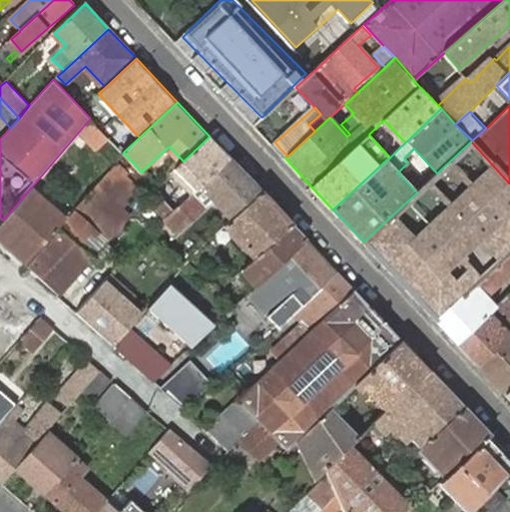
[(92,119),(80,133),(97,151),(110,139),(92,119)]
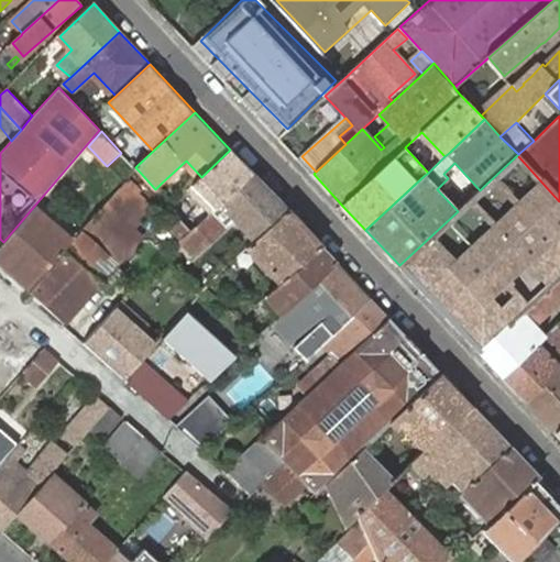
[(428,173),(445,156),(421,132),(405,147),(428,173)]
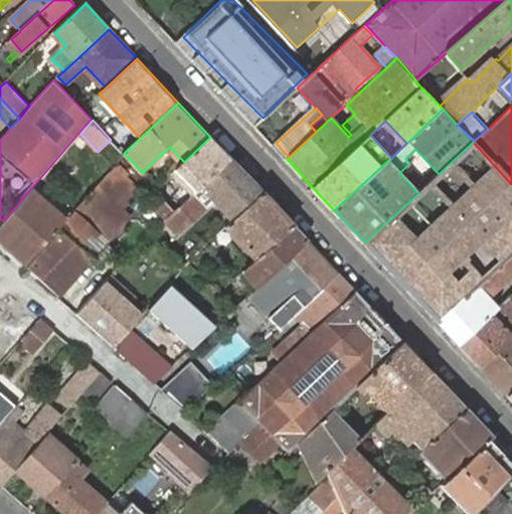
[(231,159),(210,137),(184,162),(178,167),(199,189),(203,185),(231,159)]
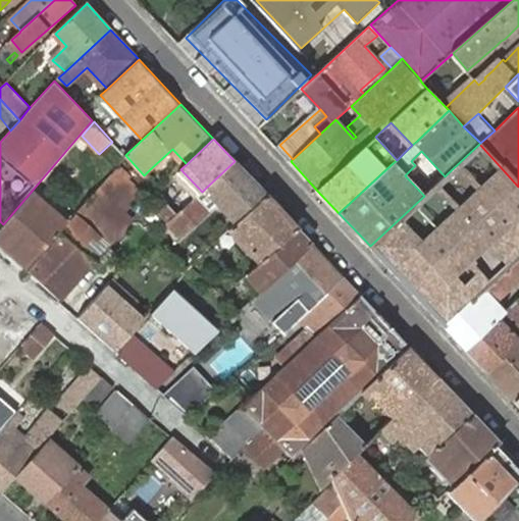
[(518,187),(479,144),(448,173),(445,176),(424,196),(370,246),(446,326),(518,258),(518,187)]
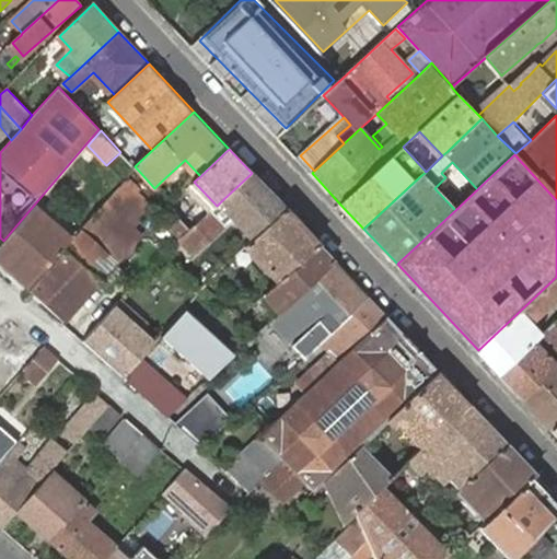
[(286,209),(252,173),(221,201),(250,234),(245,239),(251,243),(254,240),(286,209)]
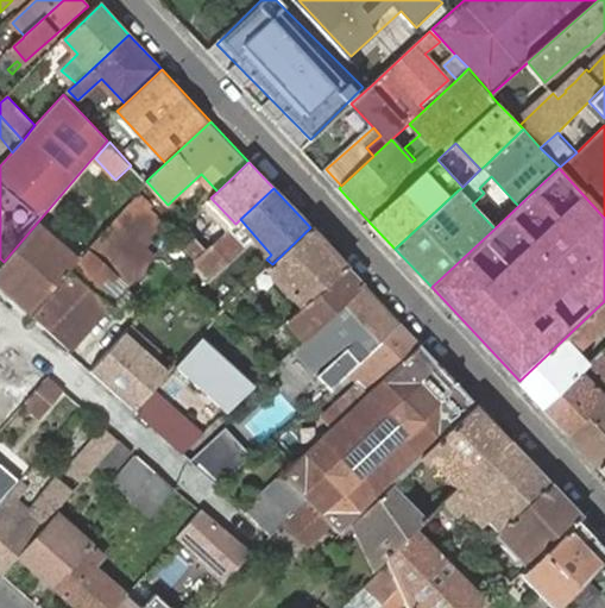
[(73,273),(33,318),(70,350),(111,305),(89,288),(95,282),(99,286),(111,273),(95,259),(99,256),(123,277),(147,249),(162,232),(131,205),(117,221),(73,273)]
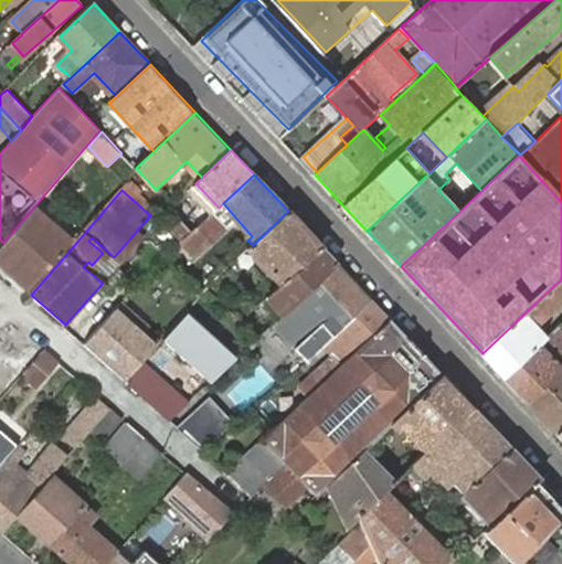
[(74,240),(38,208),(6,245),(4,244),(0,248),(0,263),(31,290),(74,240)]
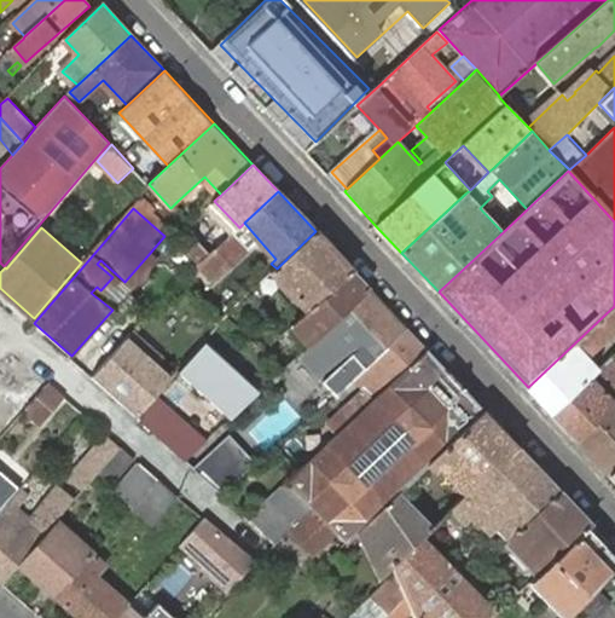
[(353,270),(315,231),(280,265),(277,269),(271,273),(308,312),(353,270)]
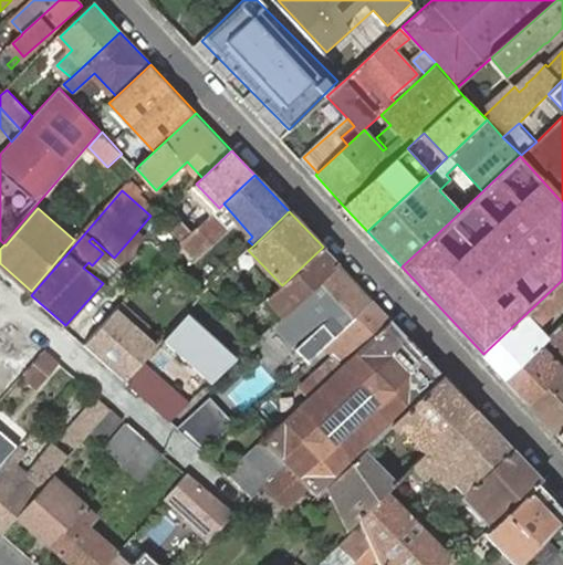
[(194,231),(179,216),(167,227),(159,233),(173,247),(177,251),(184,244),(197,258),(228,229),(215,212),(194,231)]
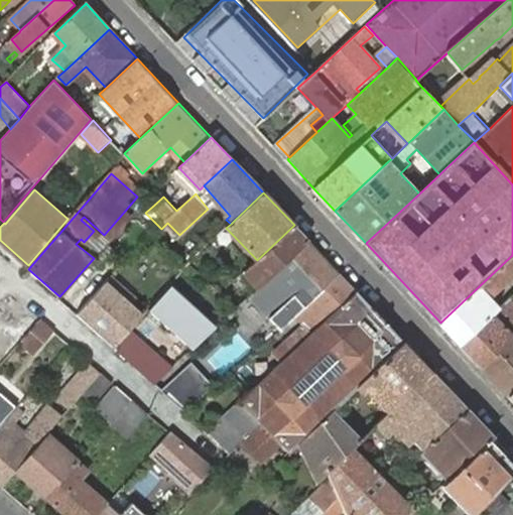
[(132,218),(125,211),(104,235),(84,217),(81,220),(94,231),(84,242),(81,239),(76,244),(94,258),(101,265),(117,245),(111,241),(132,218)]
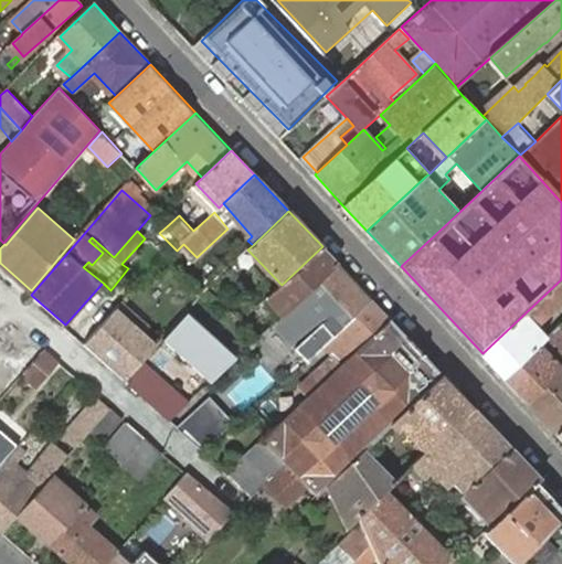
[(338,264),(322,246),(282,285),(277,288),(268,297),(284,316),(289,309),(338,264)]
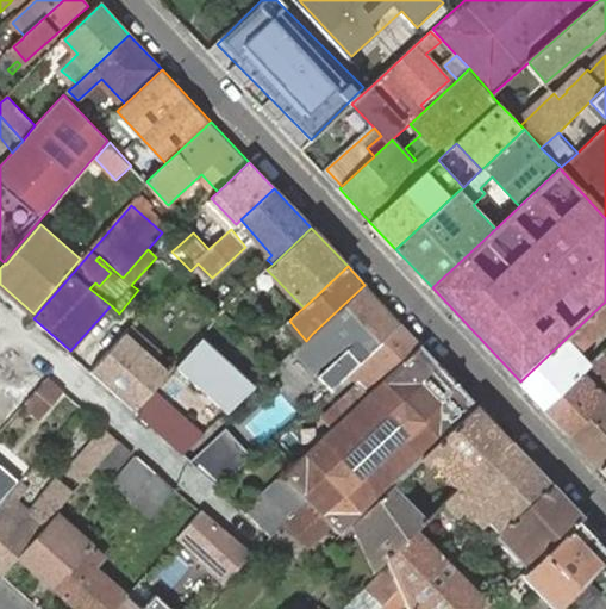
[(350,372),(400,323),(364,285),(312,334),(306,341),(303,343),(294,352),(332,390),(350,372)]
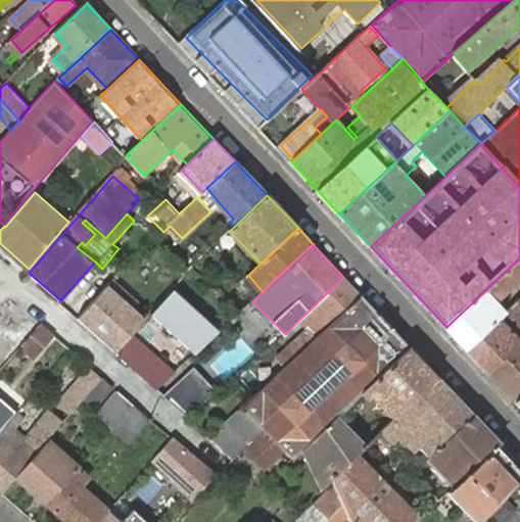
[(186,273),(202,255),(191,245),(175,262),(186,273)]
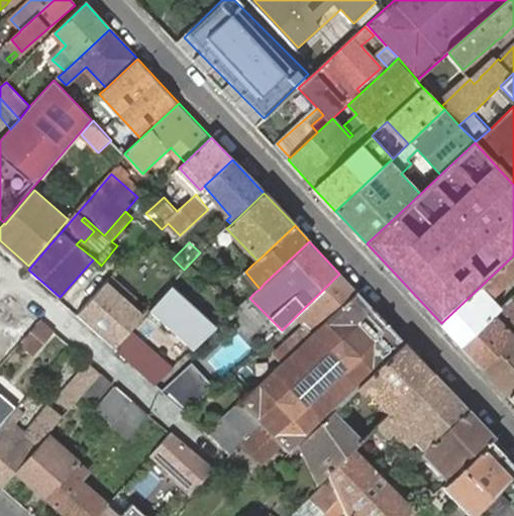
[(441,323),(461,344),(493,316),(498,311),(501,309),(491,298),(513,277),(513,255),(441,323)]
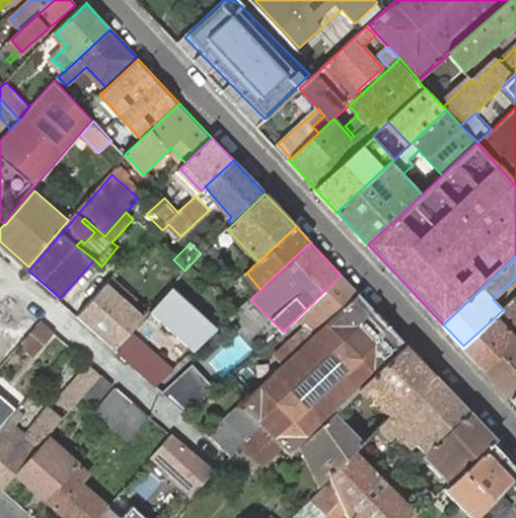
[(359,293),(341,275),(298,316),(301,320),(306,325),(301,331),(277,354),(281,358),(286,363),(359,293)]
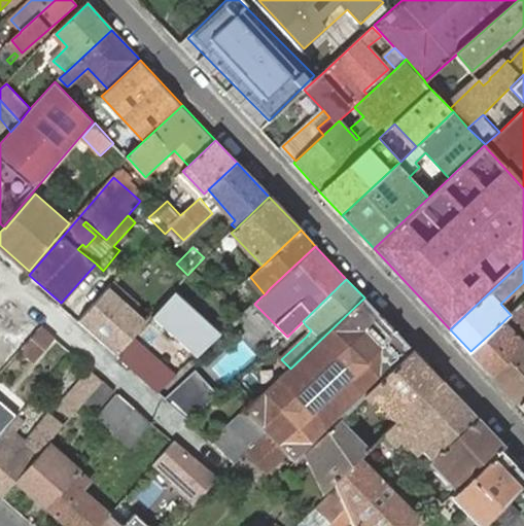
[(152,315),(152,316),(197,357),(225,330),(178,287),(152,315)]
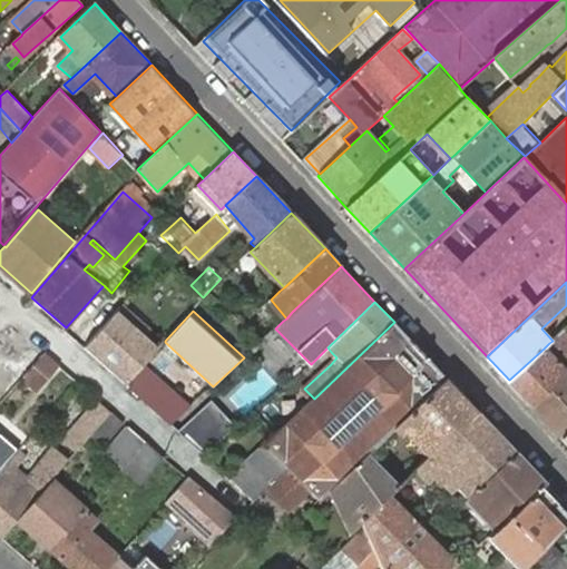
[(129,381),(144,365),(157,351),(116,313),(87,345),(128,382),(129,381)]
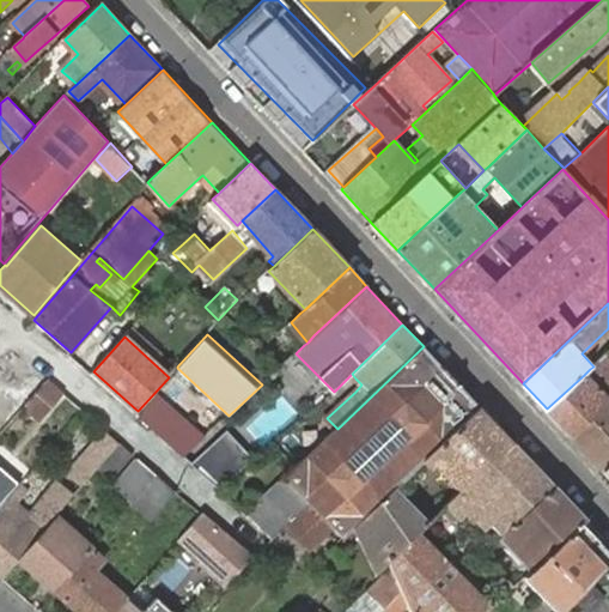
[(451,376),(424,346),(338,429),(287,476),(311,502),(336,528),(345,537),(355,526),(396,488),(402,482),(416,467),(421,464),(433,452),(481,406),(451,376)]
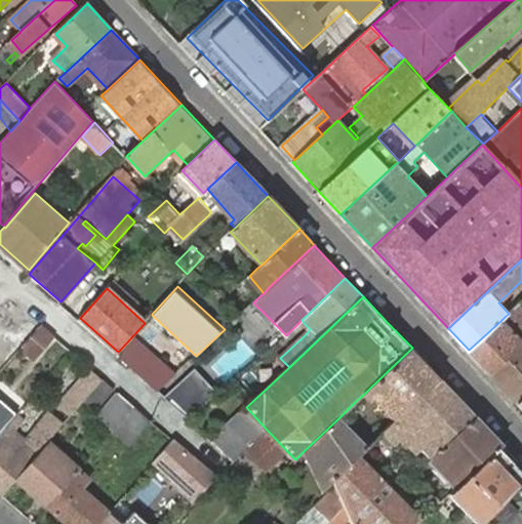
[(6,307),(35,333),(42,324),(14,299),(6,307)]
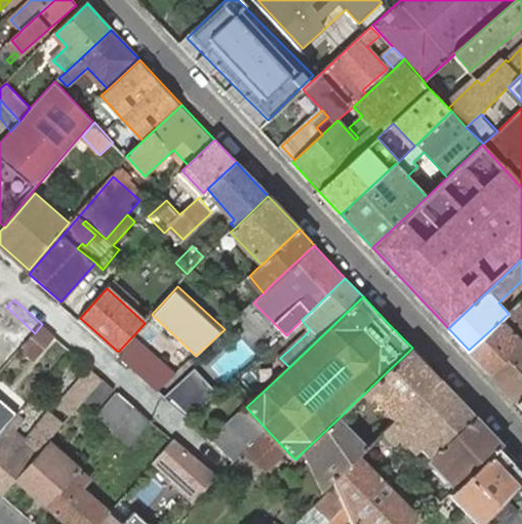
[(469,350),(490,373),(521,345),(521,305),(519,303),(509,314),(506,316),(500,321),(469,350)]
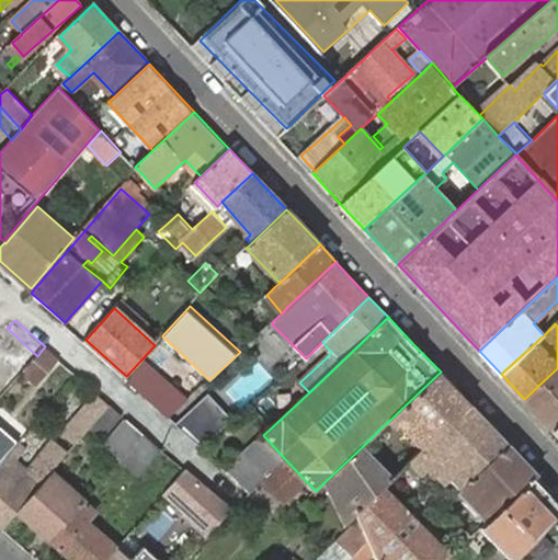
[(0,396),(2,398),(24,372),(24,370),(0,350),(7,341),(0,334),(0,396)]
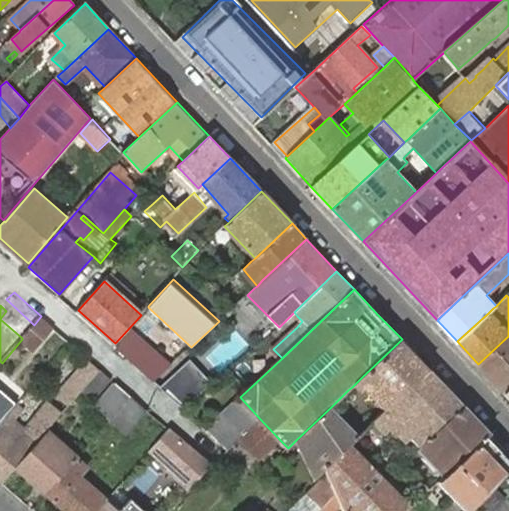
[(0,319),(22,338),(29,331),(6,311),(0,319)]
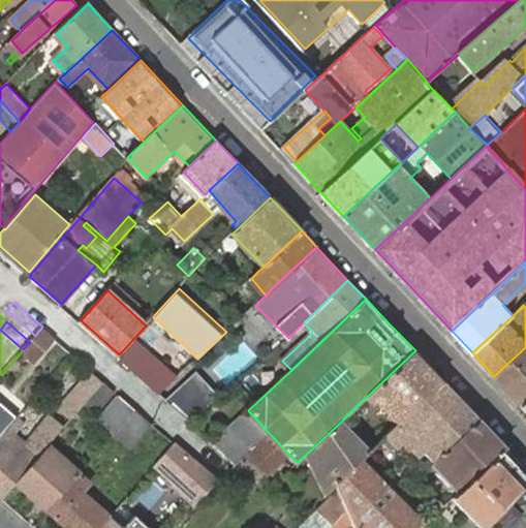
[(35,362),(56,338),(42,327),(35,336),(30,342),(23,349),(23,350),(35,362)]
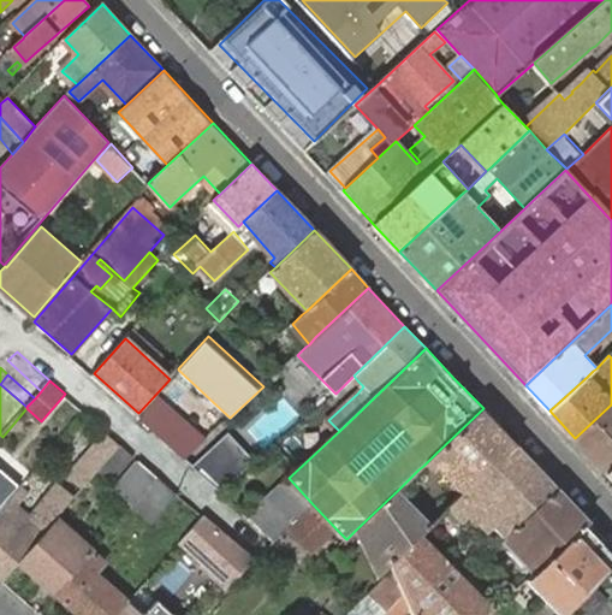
[(155,395),(140,412),(143,415),(141,418),(186,459),(206,441),(155,395)]
